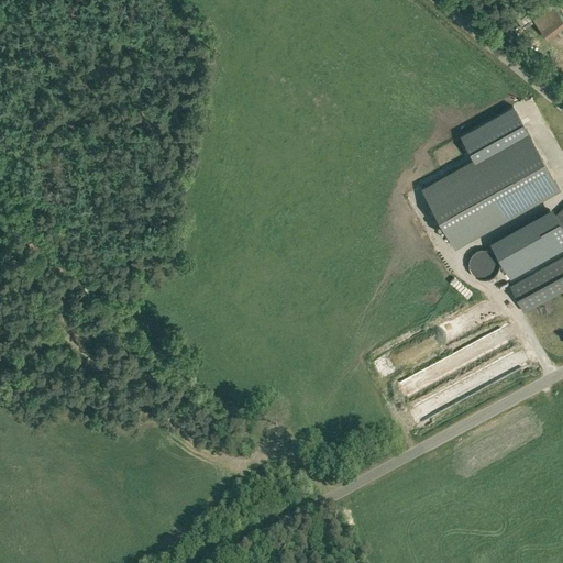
[(562,28),(562,18),(553,4),(533,20),(548,40),(562,28)]
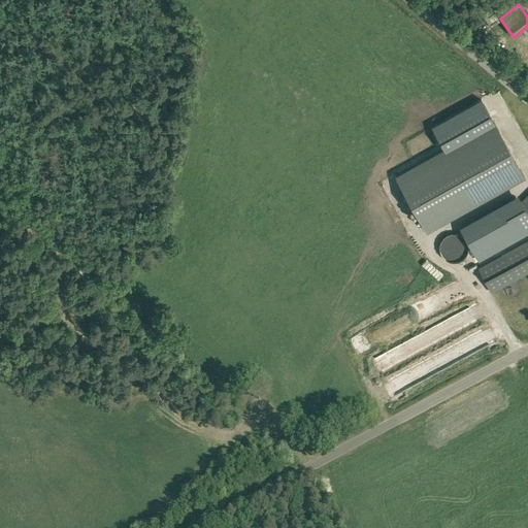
[(444,149),(396,176),(427,231),(524,176),(481,99),(432,126),(444,149)]
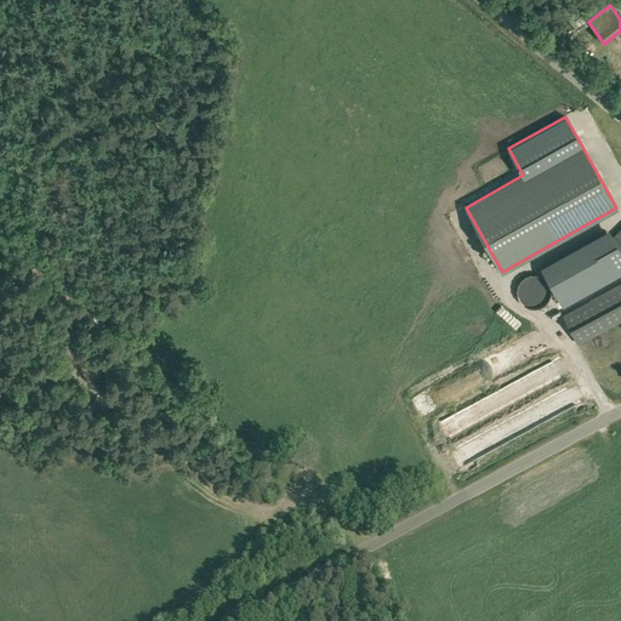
[(613,237),(593,248),(608,274),(620,267),(620,240),(616,234),(615,234),(613,237)]
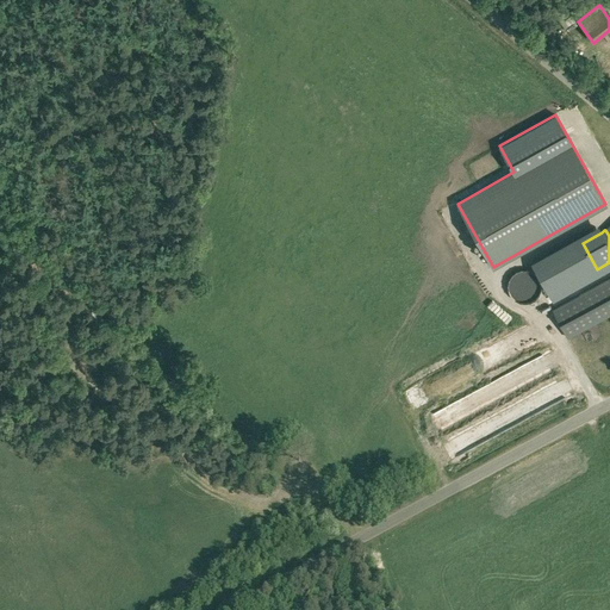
[(537,297),(540,291),(541,285),(540,279),(537,274),(533,271),(527,268),(521,268),(515,271),(511,274),(508,280),(506,286),(508,292),(511,297),(516,300),(522,303),(528,303),(533,300),(537,297)]
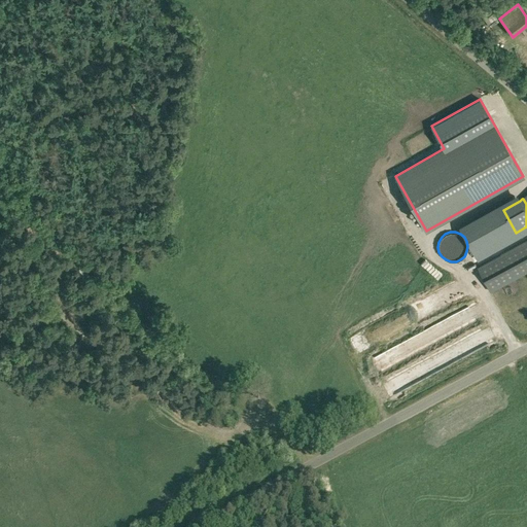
[(490,291),(526,271),(526,241),(478,268),(490,291)]
